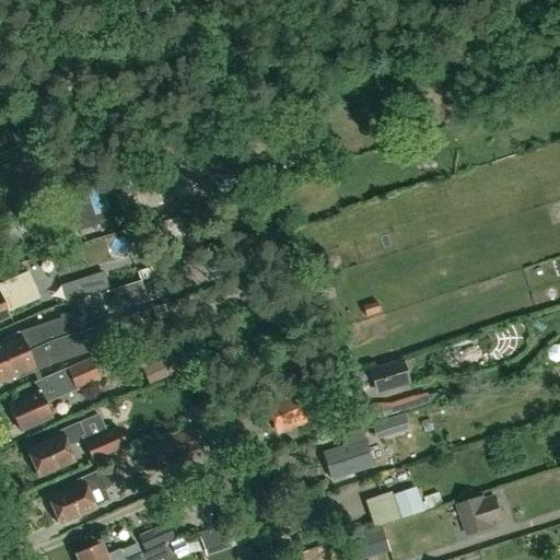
[(47,135),(42,120),(25,127),(32,141),(47,135)]
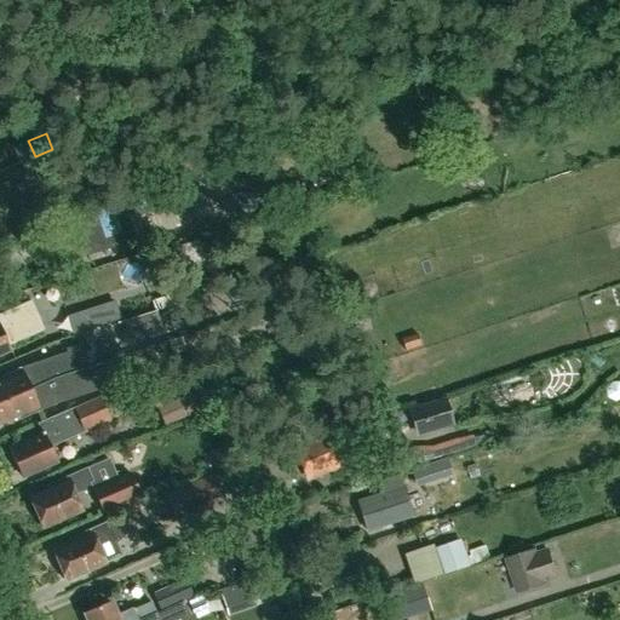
[(89,254),(141,237),(133,214),(150,210),(145,195),(76,217),(89,254)]
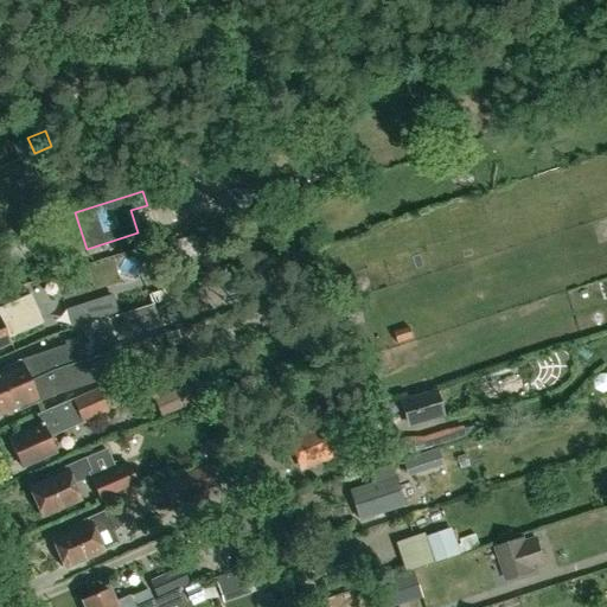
[(160,244),(167,269),(202,260),(195,235),(160,244)]
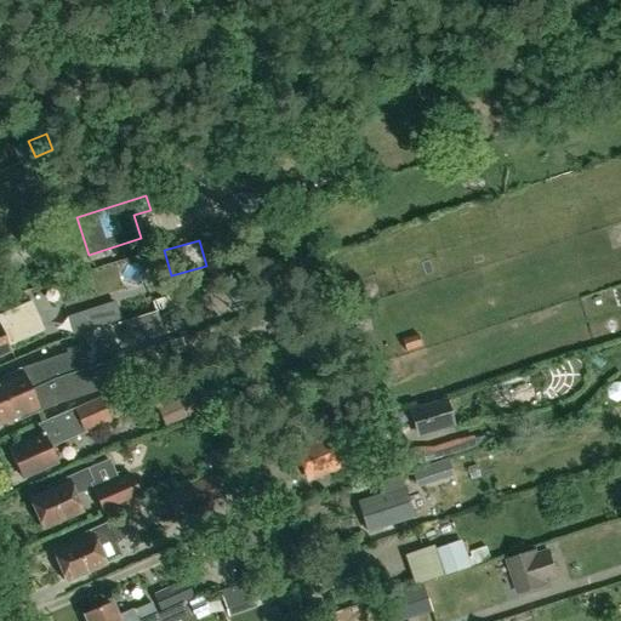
[(0,354),(11,351),(9,346),(45,330),(32,300),(0,313),(0,354)]
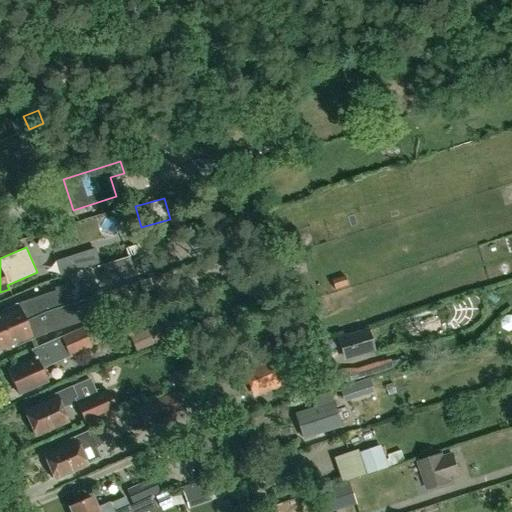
[(56,308),(79,301),(78,299),(72,281),(54,288),(55,290),(19,303),(2,311),(4,315),(0,316),(0,331),(47,312),(56,308)]
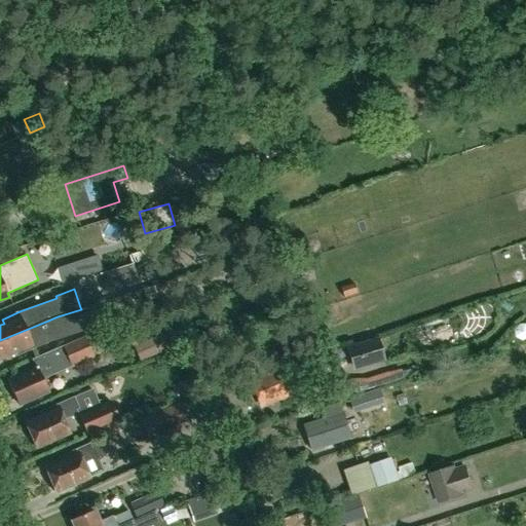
[(48,321),(0,340),(0,359),(0,360),(16,352),(17,355),(36,347),(52,339),(53,341),(87,329),(86,325),(88,321),(85,312),(81,310),(81,309),(58,316),(48,321)]
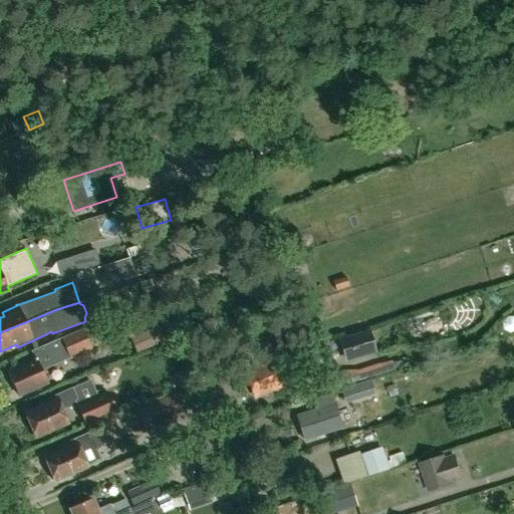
[(138,352),(194,328),(187,313),(131,336),(138,352)]
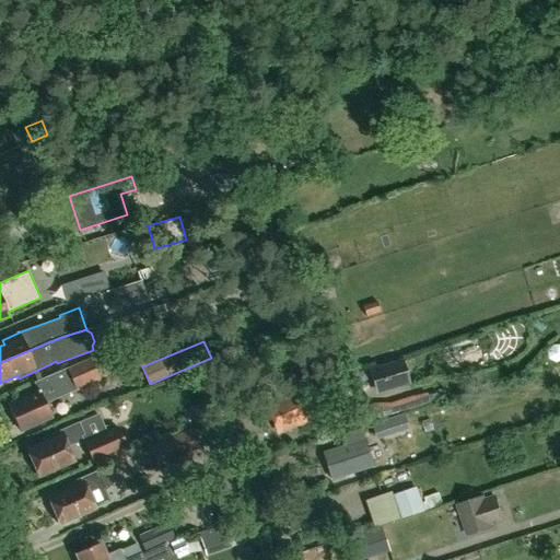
[(20,429),(50,416),(45,403),(98,378),(90,358),(36,382),(39,388),(22,396),(24,400),(10,407),(20,429)]
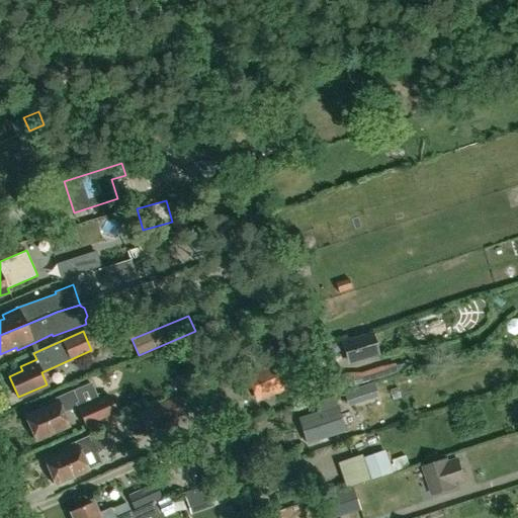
[(348,365),(379,355),(372,332),(341,341),(348,365)]
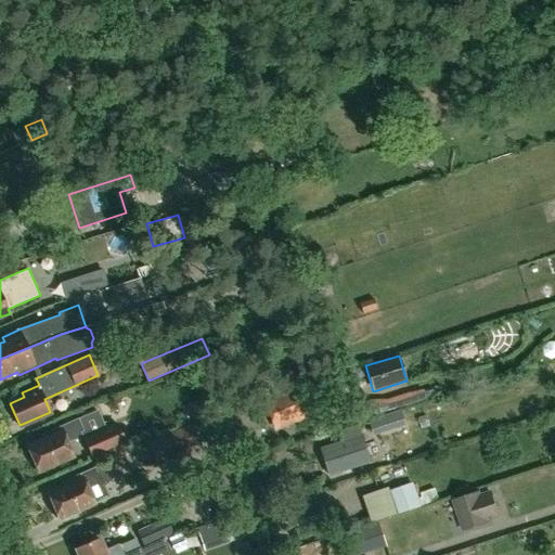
[(276,426),(301,415),(291,390),(266,401),(276,426)]
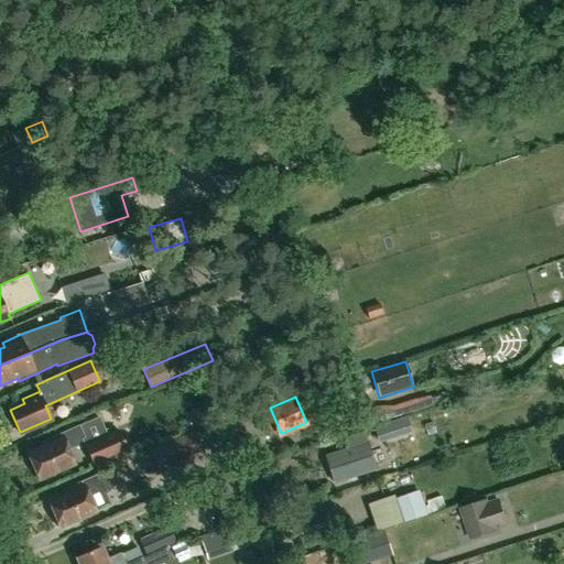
[(105,461),(126,452),(127,451),(118,430),(107,435),(99,418),(80,425),(42,442),(43,445),(28,452),(40,478),(74,464),(67,448),(83,442),(94,465),(105,461)]
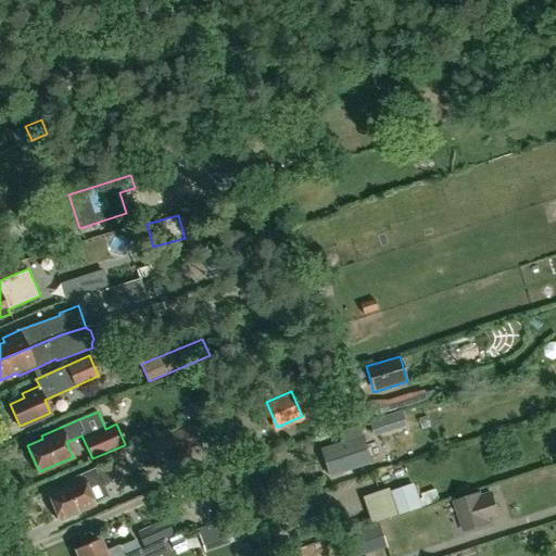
[(373,436),(397,427),(393,414),(368,421),(373,436)]
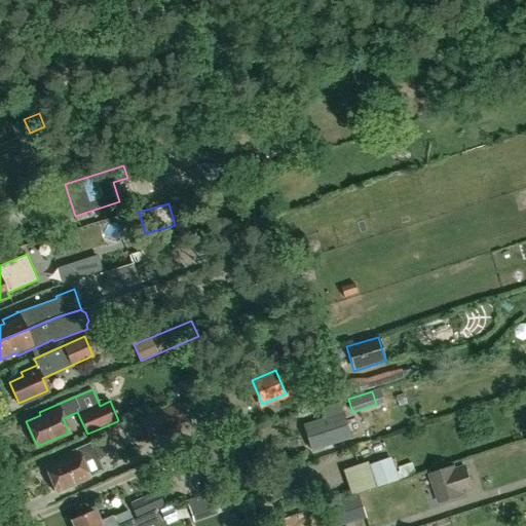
[(203,406),(198,393),(183,402),(182,401),(140,419),(148,438),(191,419),(188,413),(203,406)]
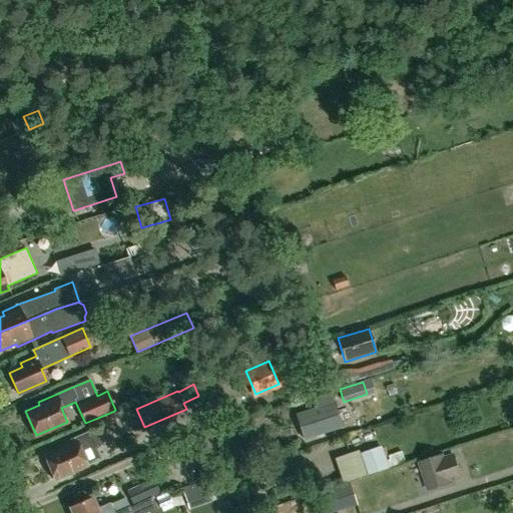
[(303,438),(341,426),(334,403),(295,416),(303,438)]
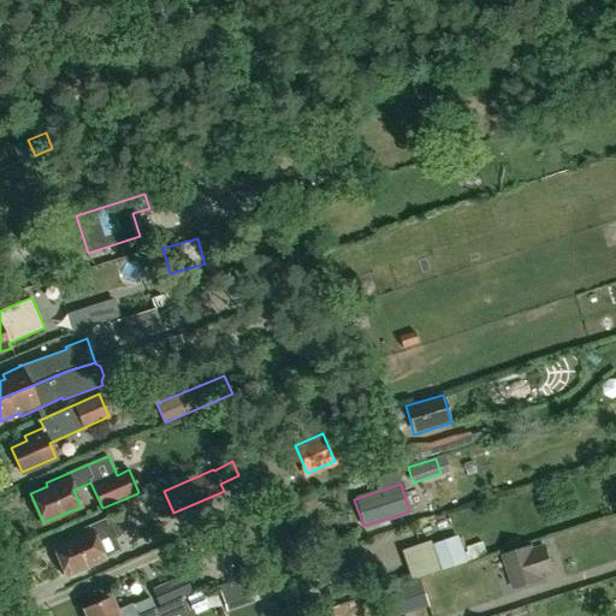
[(137,493),(114,503),(118,513),(110,516),(70,534),(71,538),(54,546),(67,575),(104,558),(120,550),(116,539),(125,531),(130,529),(123,513),(142,504),(137,493)]
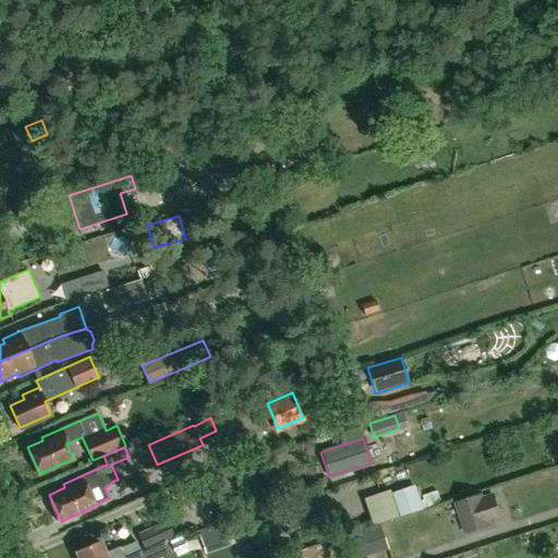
[(423,509),(414,485),(390,493),(389,490),(364,498),(373,524),(398,516),(399,517),(423,509)]
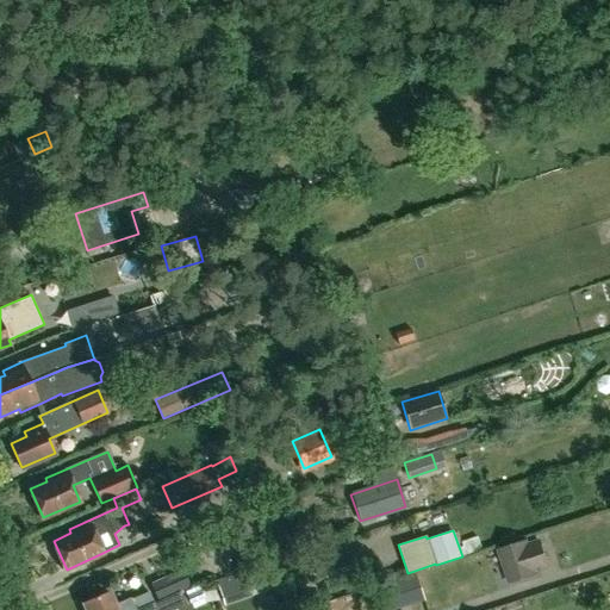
[(551,570),(541,539),(530,542),(529,539),(497,549),(508,584),(540,574),(540,573),(551,570)]
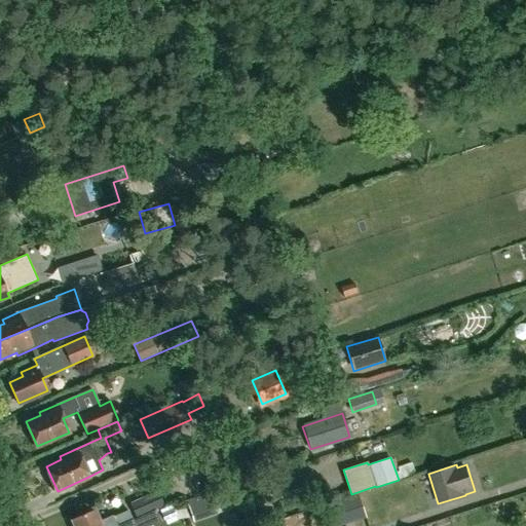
[(272,495),(303,485),(297,465),(265,474),(265,475),(253,480),(237,486),(236,484),(223,489),(222,488),(210,493),(210,491),(185,499),(193,522),(217,514),(217,513),(224,511),(221,501),(230,498),(233,509),(248,504),(243,493),(255,489),(257,494),(270,490),(272,495)]
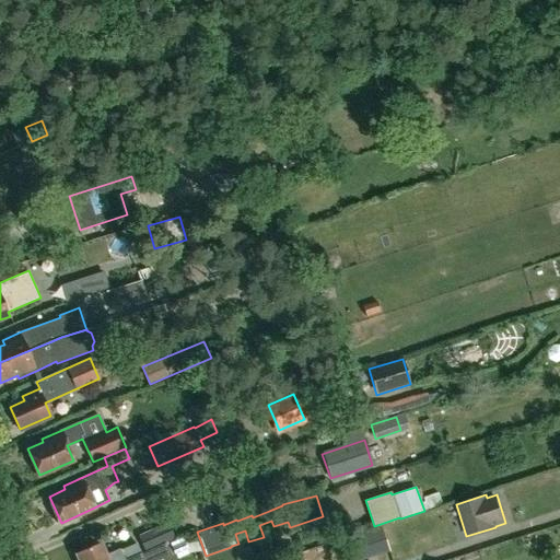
[(159,546),(165,544),(174,538),(167,522),(137,535),(144,551),(159,546)]
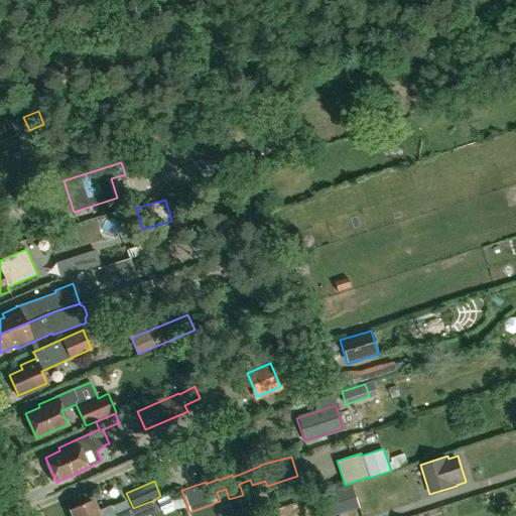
[(316,515),(333,515),(359,508),(353,487),(311,499),(316,515)]
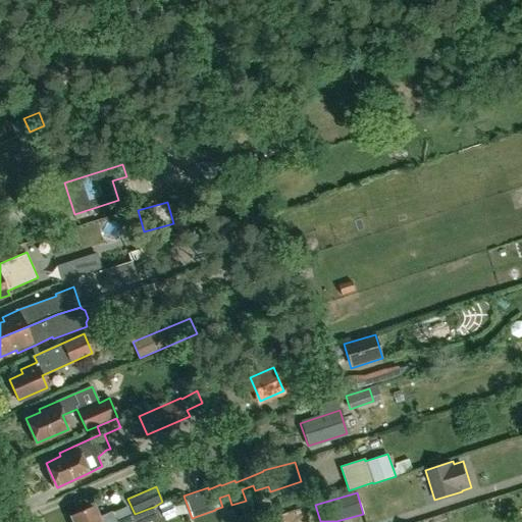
[(117,521),(131,516),(127,508),(113,514),(112,512),(100,517),(95,506),(70,516),(72,521),(117,521)]
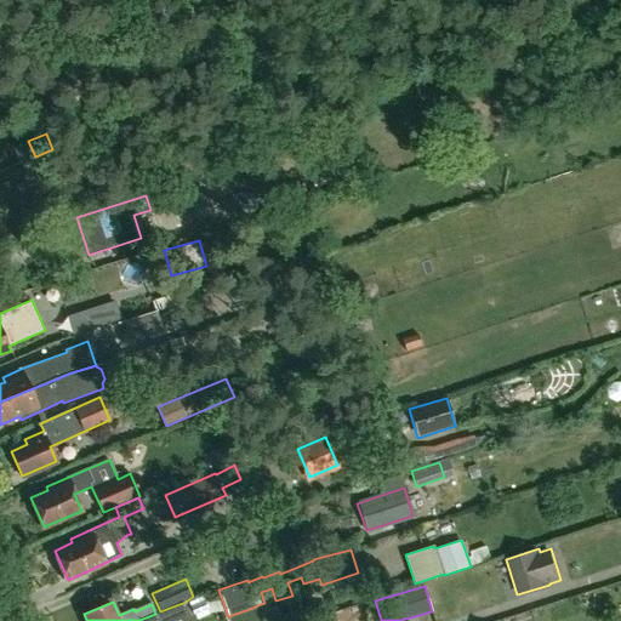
[(155,614),(140,620),(178,620),(189,616),(183,603),(176,605),(160,611),(155,614)]
